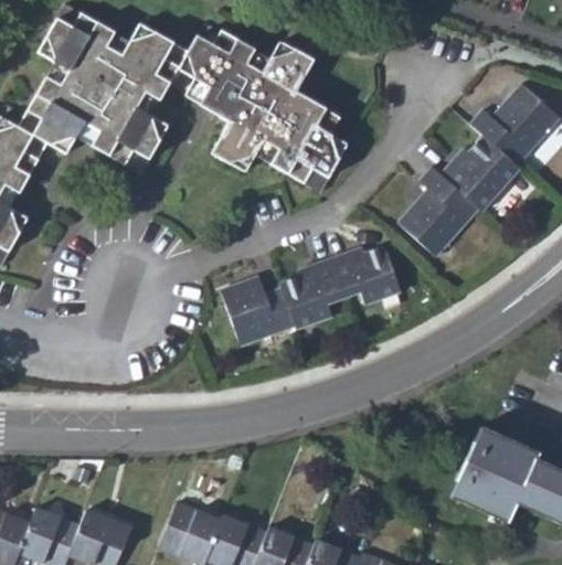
[(0,264),(2,265),(30,217),(12,208),(0,201),(0,195),(6,185),(21,192),(49,144),(67,153),(78,135),(85,123),(99,131),(93,142),(144,171),(170,125),(152,115),(138,107),(147,93),(160,102),(175,77),(180,67),(198,77),(216,45),(199,35),(190,52),(141,23),(131,41),(124,54),(109,45),(116,32),(66,4),(39,51),(56,62),(71,70),(62,84),(49,76),(19,126),(1,117),(0,117),(0,264)]
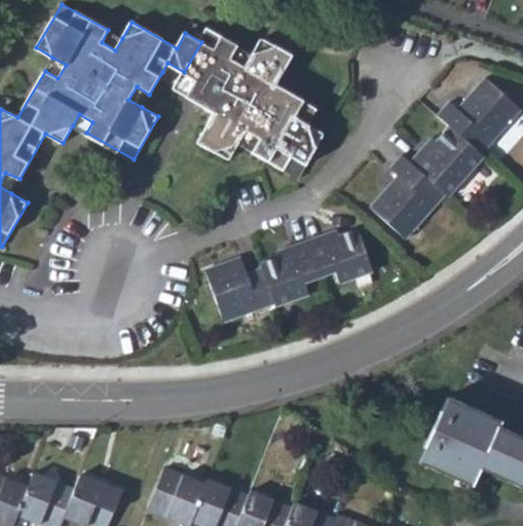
[(174,89),(187,97),(197,79),(203,82),(211,70),(206,65),(222,36),(209,28),(201,42),(184,72),(174,89)]
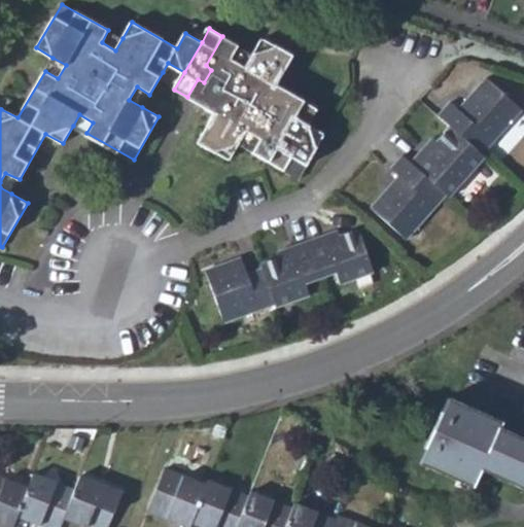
[(102,42),(115,50),(123,38),(108,30),(102,42)]
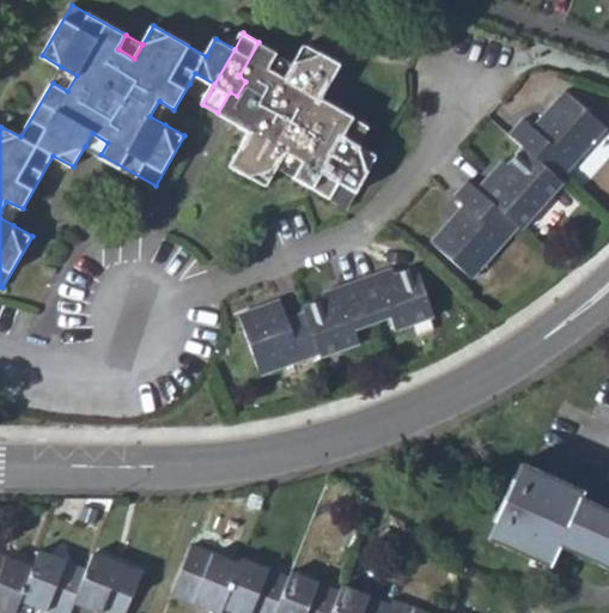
[(279,53),(259,42),(239,76),(245,82),(237,96),(230,92),(218,113),(250,132),(231,165),(253,178),(255,176),(278,170),(287,152),(303,162),(294,177),(347,207),(377,156),(360,146),(343,137),(354,116),(322,98),(341,65),(321,54),(294,64),(286,78),(270,68),(279,53)]
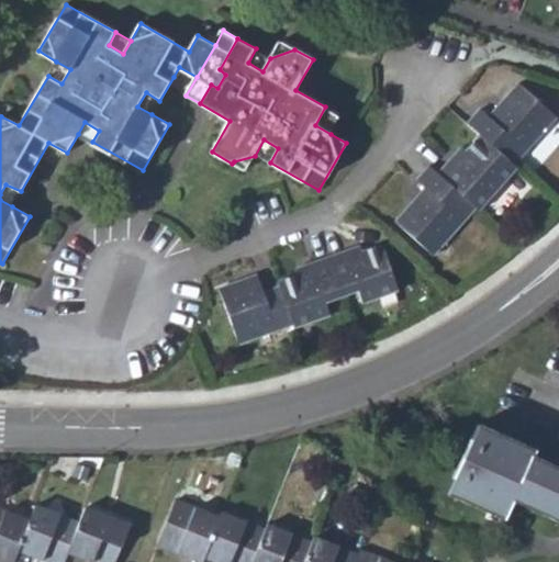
[(280,41),(270,58),(294,49),(280,41)]
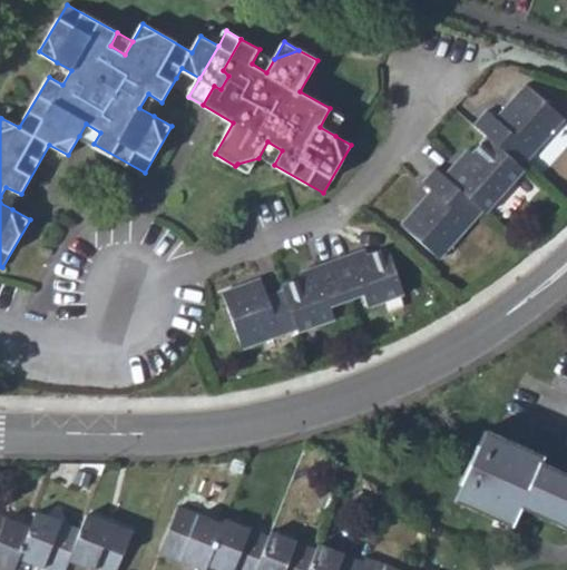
[(49,77),(62,85),(71,70),(57,62),(49,77)]
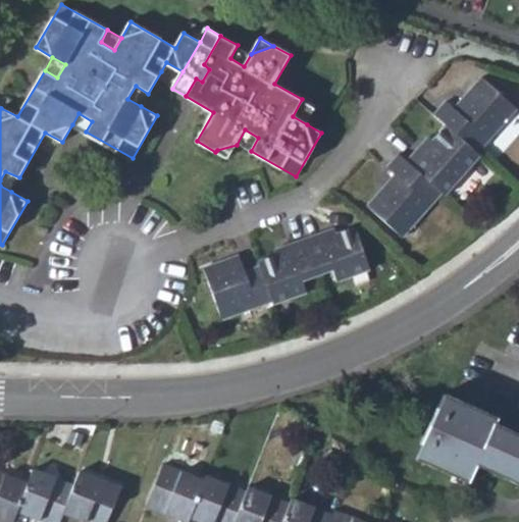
[(483,77),(455,108),(449,102),(437,114),(449,125),(435,140),(424,151),(419,148),(408,160),(401,155),(390,167),(396,173),(367,205),(401,236),(442,192),(445,195),(481,155),(478,152),(518,109),(483,77)]
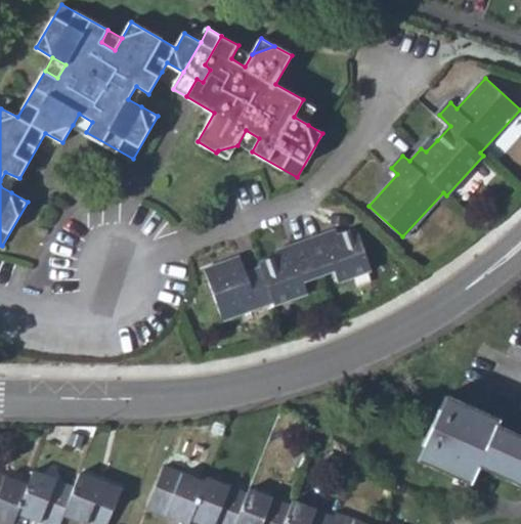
[(128,99),(141,106),(148,94),(136,86),(128,99)]
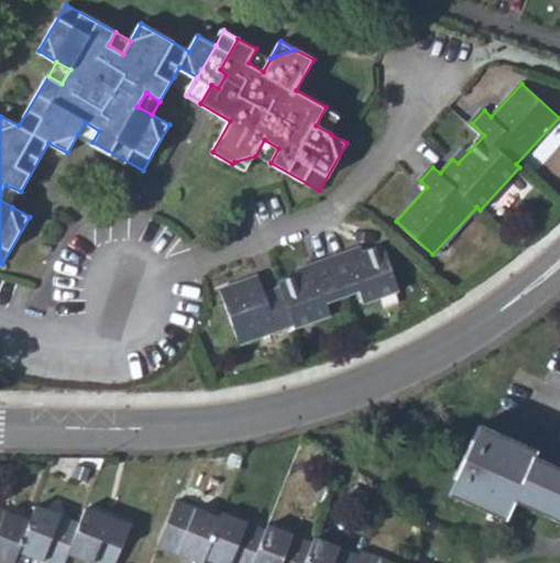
[(316,125),(331,134),(341,117),(326,107),(316,125)]
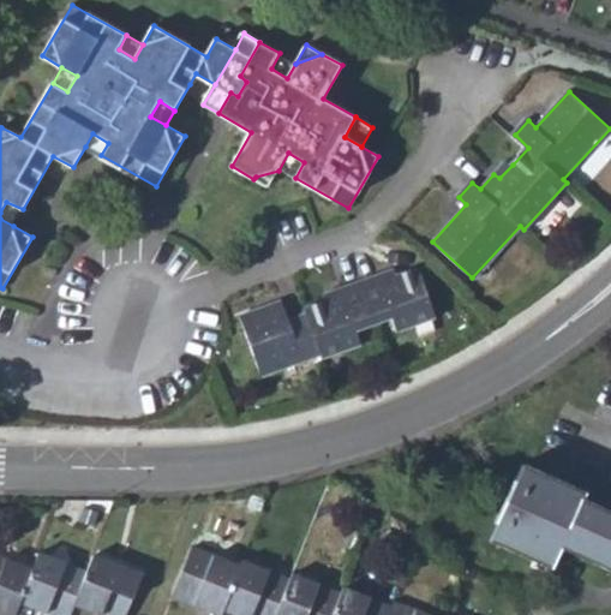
[(85,147),(101,155),(108,143),(93,133),(85,147)]
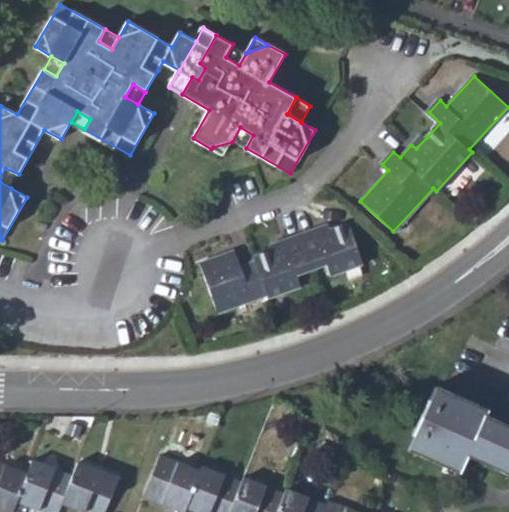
[(232,142),(246,148),(253,135),(240,127),(232,142)]
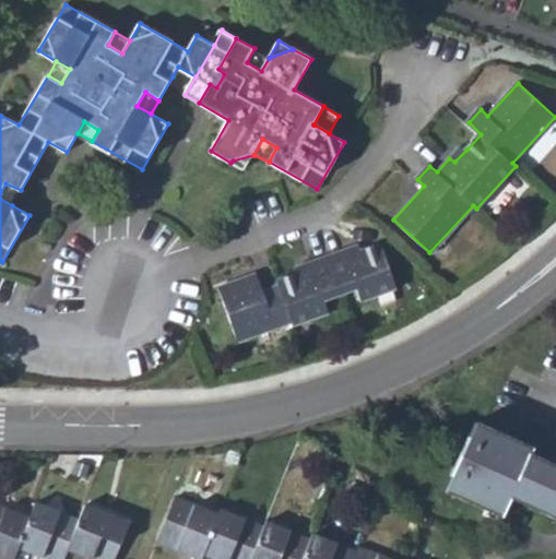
[(449,158),(454,162),(466,150),(461,145),(449,158)]
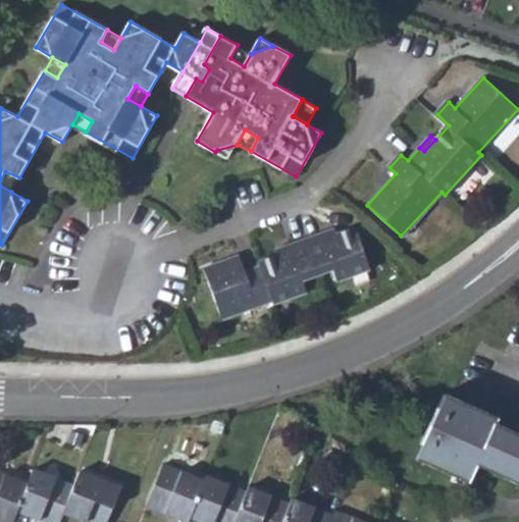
[(215,152),(229,158),(237,145),(217,150),(215,152)]
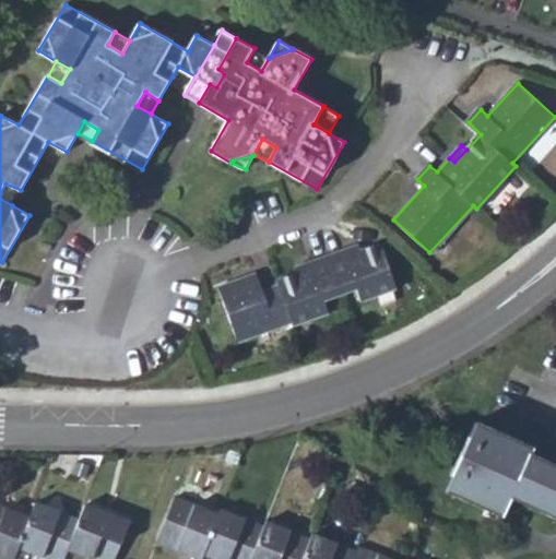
[(0,193),(0,199),(12,205),(21,190),(6,183),(0,193)]
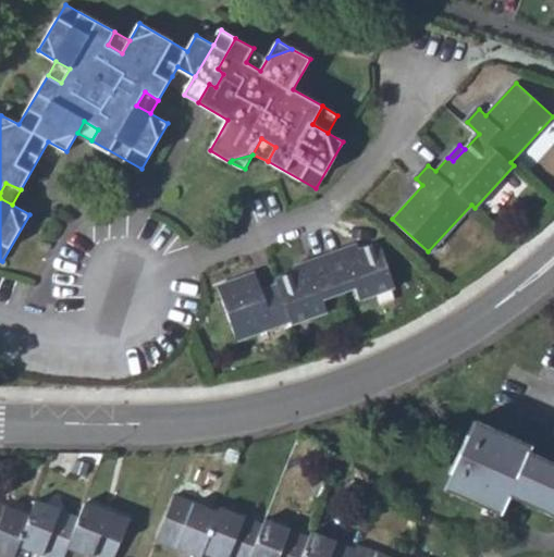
[(343,248),(345,254),(364,247),(361,240),(343,248)]
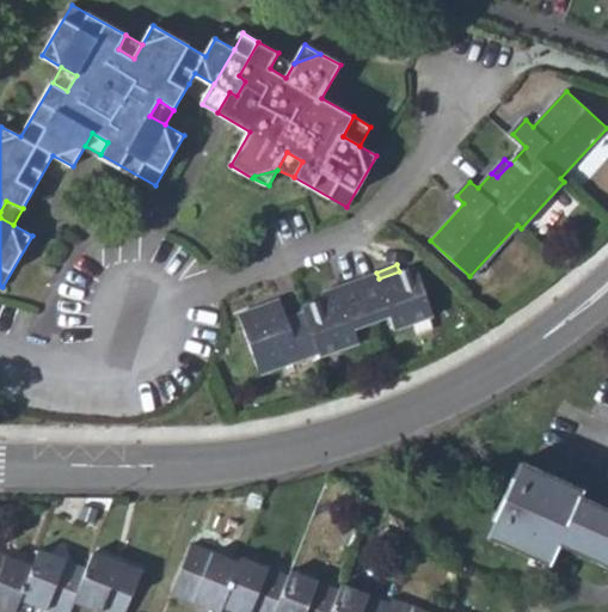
[(280,298),(237,313),(259,373),(320,353),(321,356),(357,343),(354,331),(391,318),(395,330),(434,316),(416,265),(399,271),(379,279),(376,273),(338,287),(341,293),(324,300),(302,307),(304,312),(287,318),(280,298)]
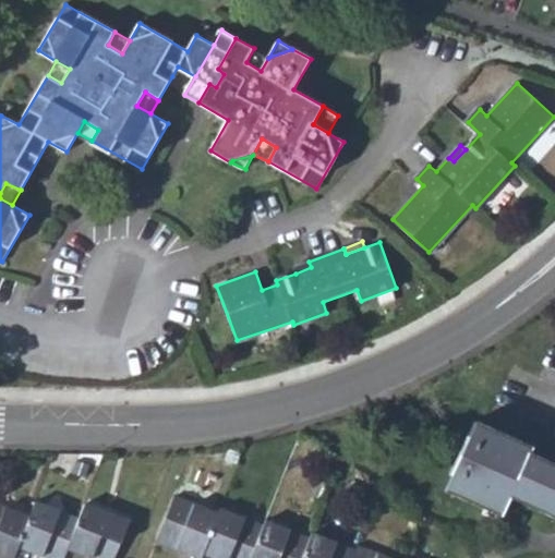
[(293,267),(296,274),(311,267),(309,262),(293,267)]
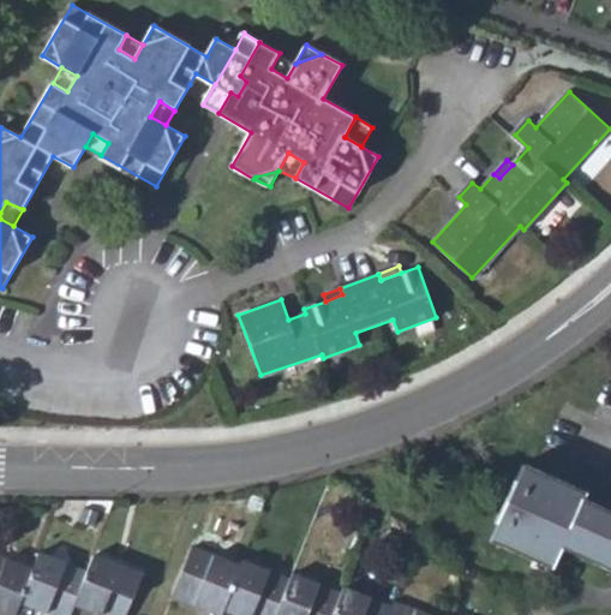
[(526,466),(493,537),(553,565),(563,544),(610,565),(610,513),(582,501),(585,495),(526,466)]
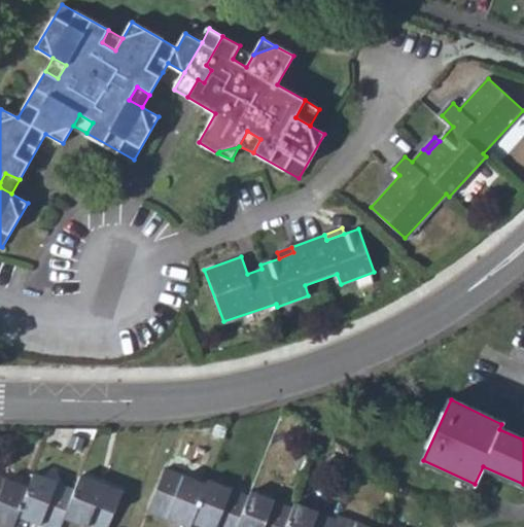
[(167,468),(149,512),(187,526),(191,526),(193,523),(203,526),(369,526),(339,515),(337,520),(297,503),(294,507),(252,491),(250,495),(210,481),(208,485),(167,468)]
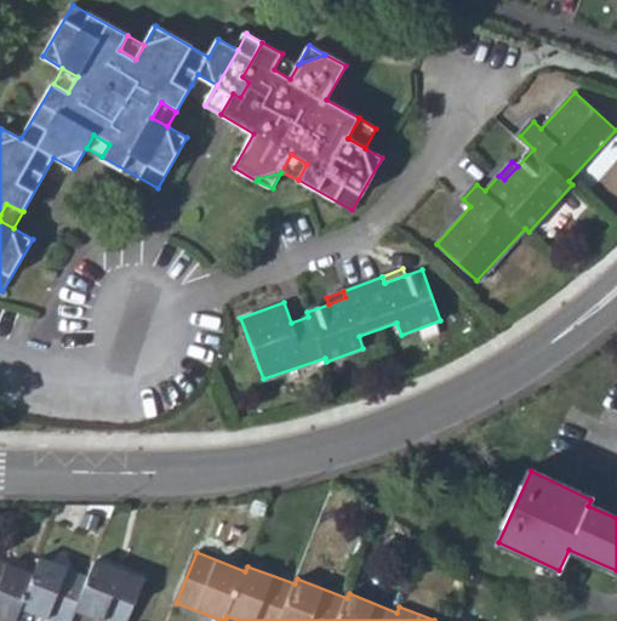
[(0,560),(0,620),(3,620),(16,620),(22,610),(51,620),(72,620),(76,613),(98,620),(127,620),(144,580),(96,560),(90,576),(41,558),(34,574),(0,560)]
